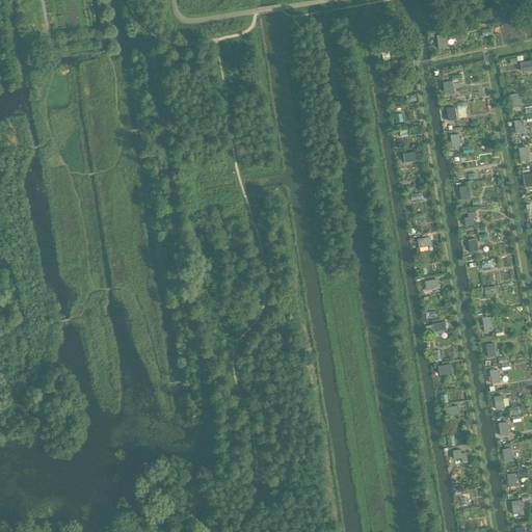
[(446,34),(436,35),(439,49),(448,47),(446,34)]
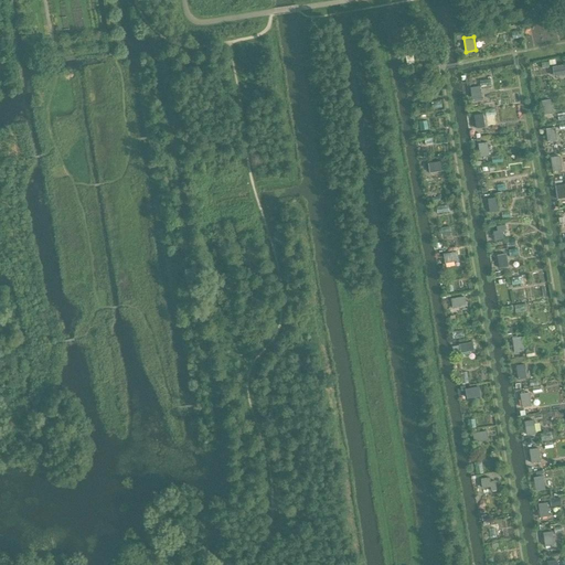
[(564,64),(555,65),(557,77),(564,75),(564,64)]
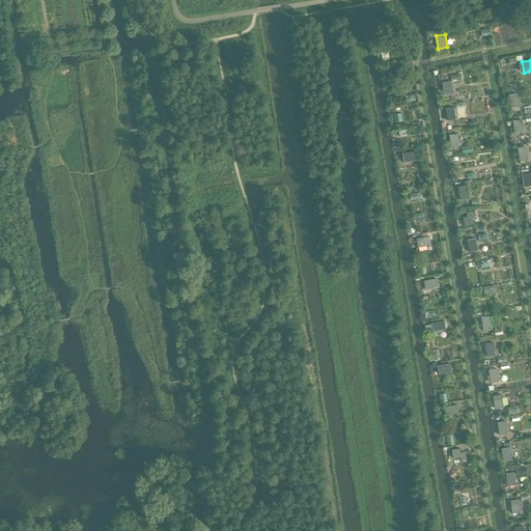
[(399,66),(387,70),(390,81),(402,78),(399,66)]
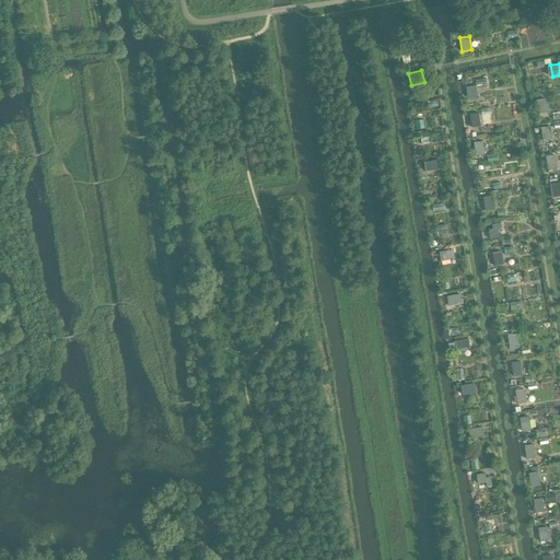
[(475,88),(467,89),(469,100),(476,98),(475,88)]
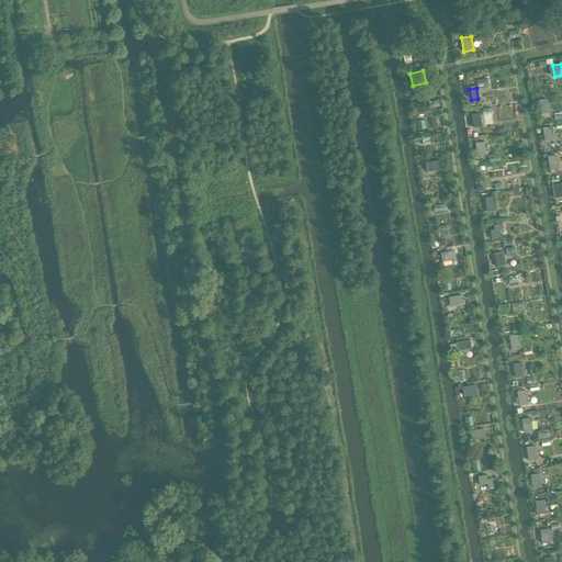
[(547,99),(537,100),(539,112),(549,111),(547,99)]
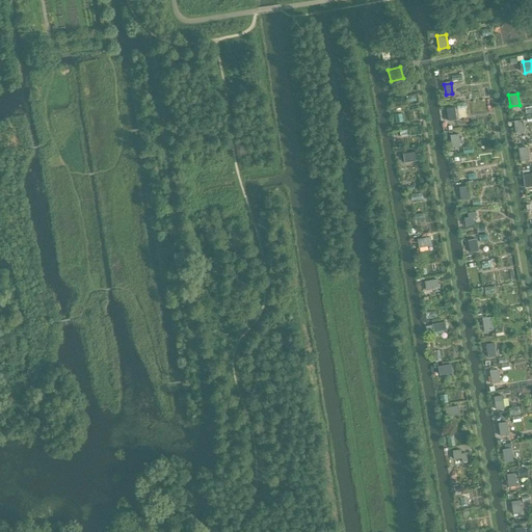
[(455,106),(444,108),(448,124),(459,122),(455,106)]
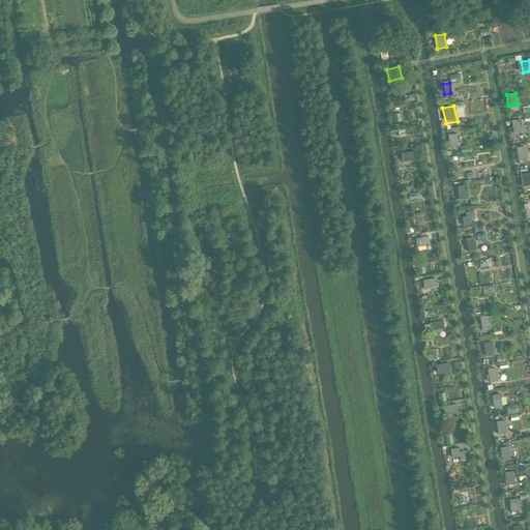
[(520,120),(511,121),(513,137),(522,136),(520,120)]
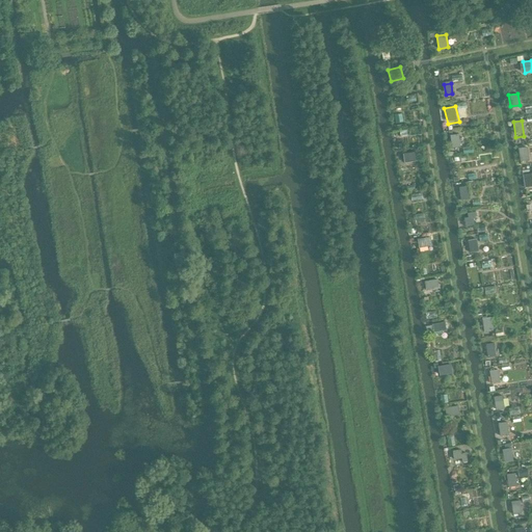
[(526,147),(516,149),(519,159),(527,158),(526,147)]
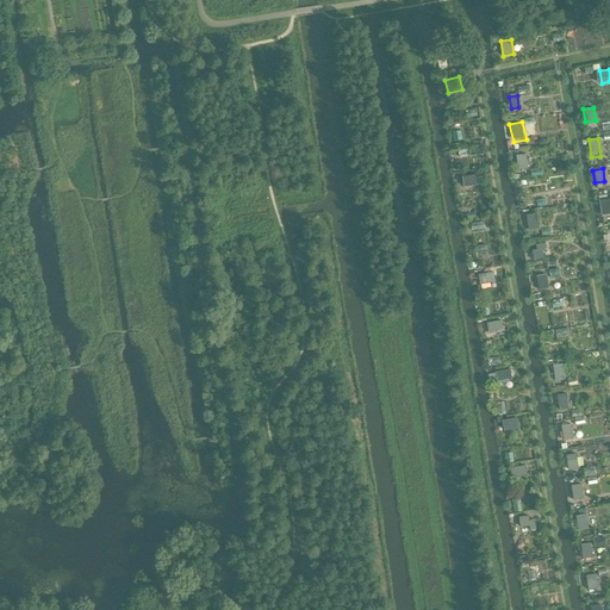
[(478,176),(465,179),(466,192),(479,190),(478,176)]
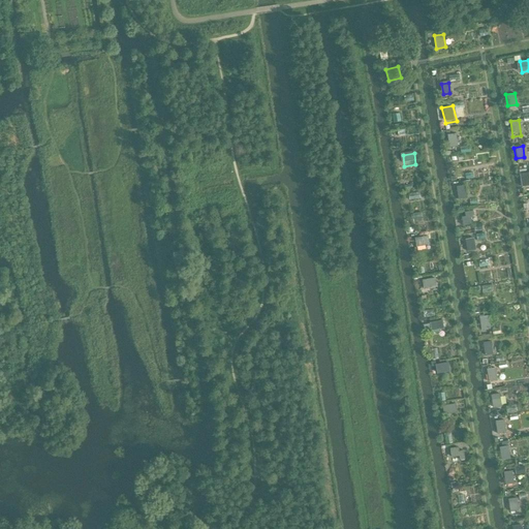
[(528,176),(520,178),(522,189),(528,187),(528,176)]
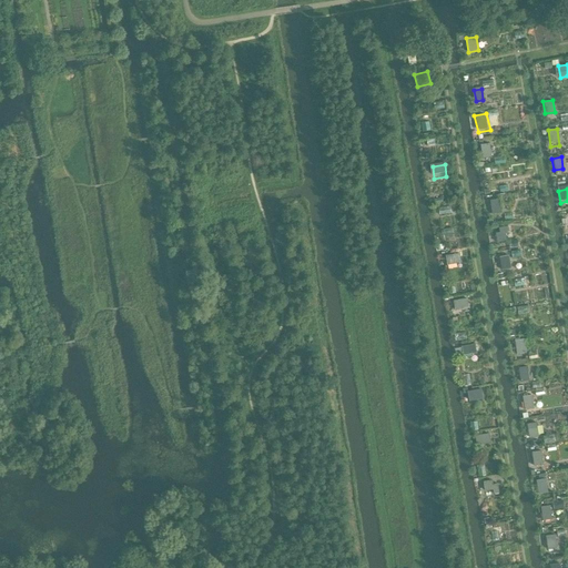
[(500,200),(492,201),(493,211),(501,210),(500,200)]
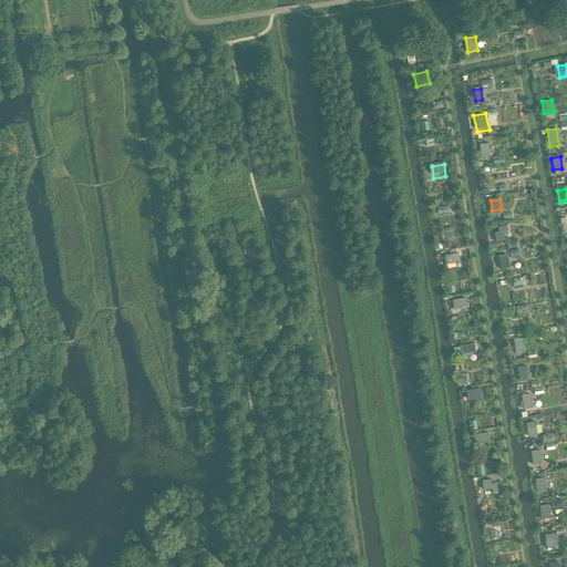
[(503,229),(493,230),(495,243),(505,241),(503,229)]
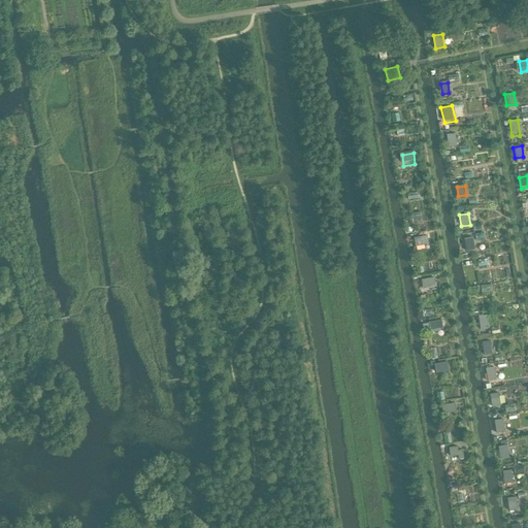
[(427,236),(415,237),(416,249),(428,246),(427,236)]
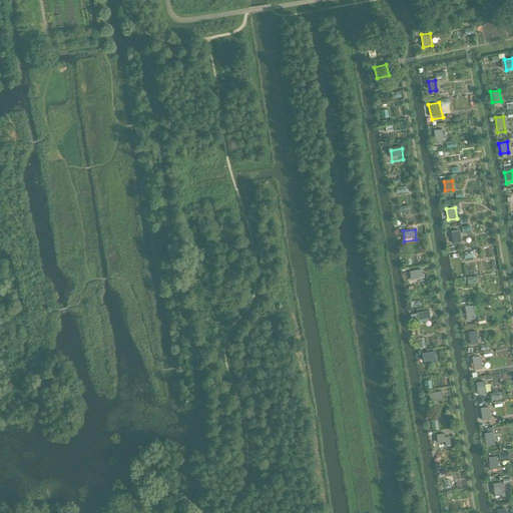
[(461,232),(453,232),(454,243),(462,243),(461,232)]
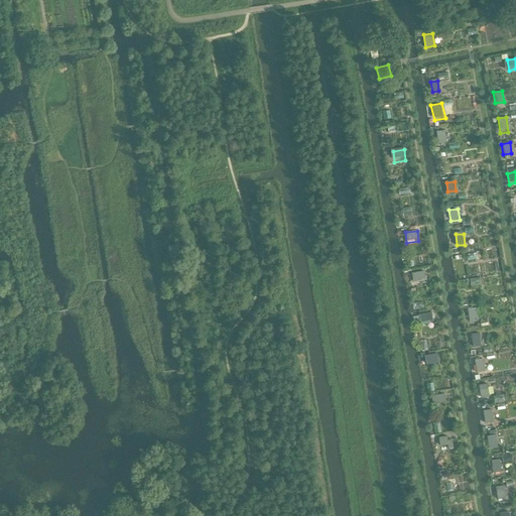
[(423,269),(407,270),(408,281),(424,280),(423,269)]
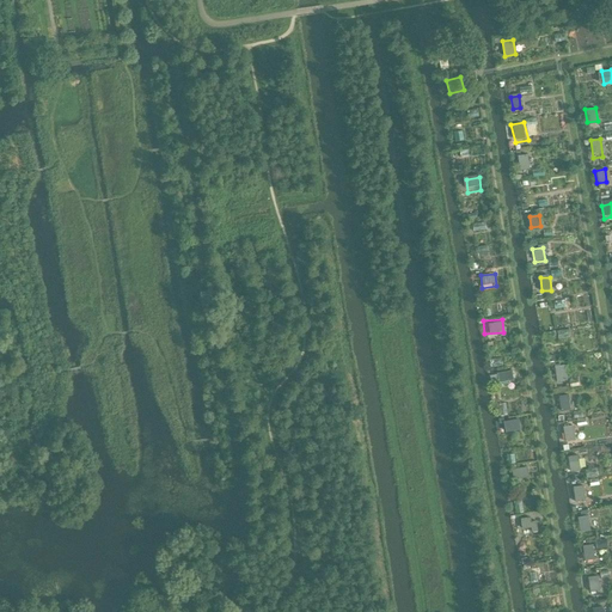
[(568,331),(556,332),(557,344),(569,342),(568,331)]
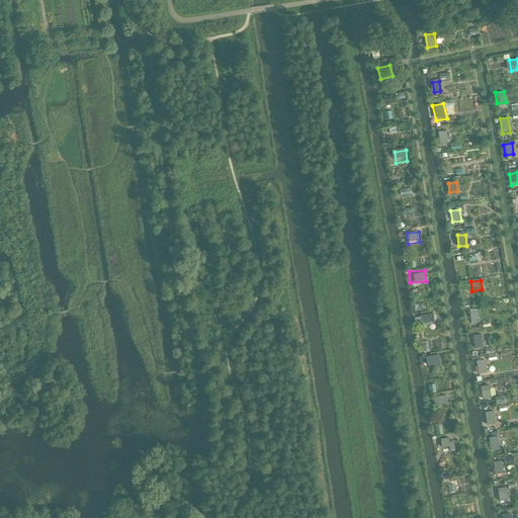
[(475,310),(466,311),(467,322),(477,321),(475,310)]
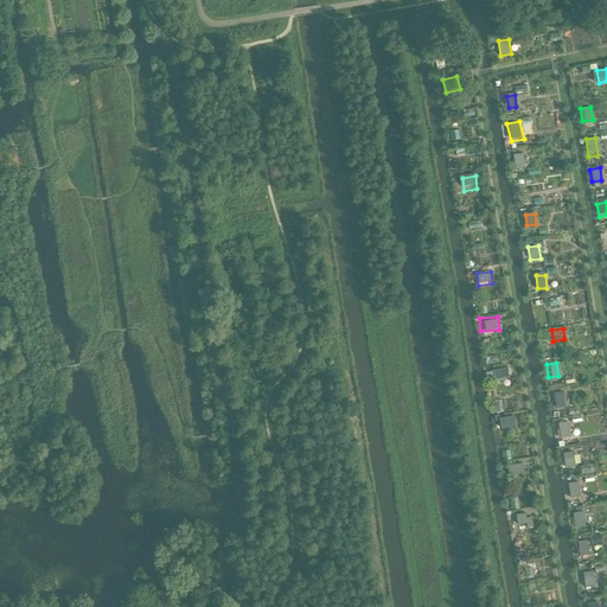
[(490,369),(491,382),(503,381),(500,366),(490,369)]
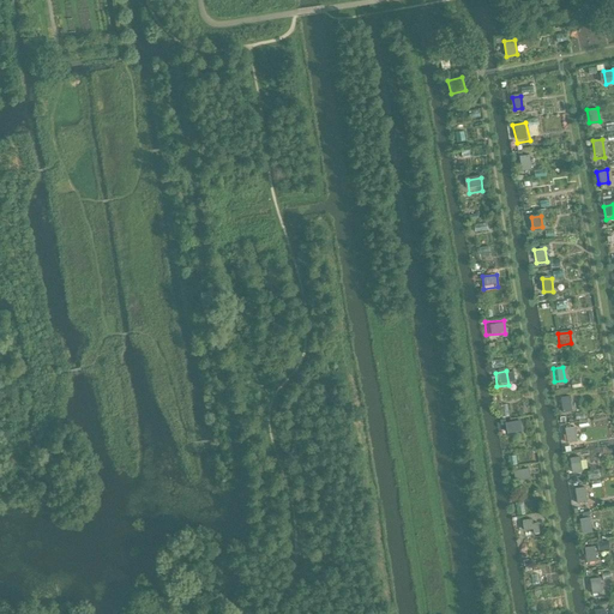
[(571,401),(563,401),(564,411),(572,411),(571,401)]
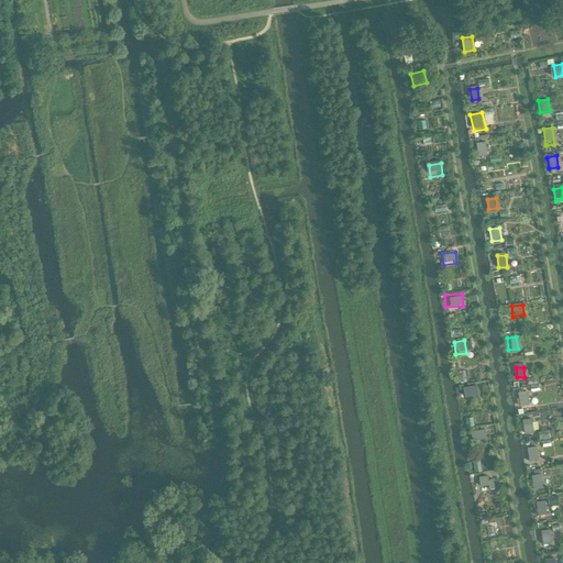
[(477,386),(463,387),(464,398),(478,397),(477,386)]
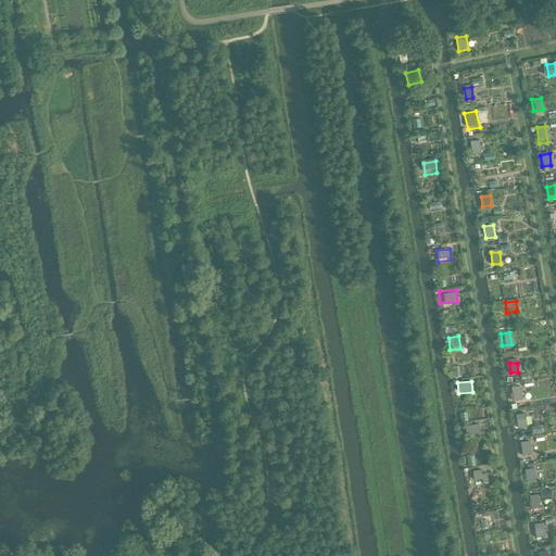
[(520,387),(510,389),(513,401),(522,399),(520,387)]
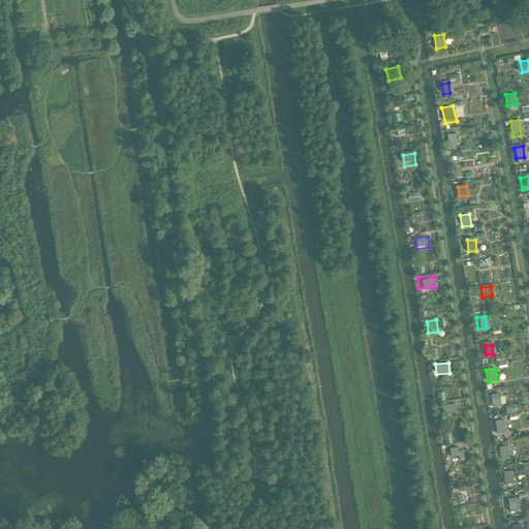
[(499,396),(490,397),(492,408),(500,407),(499,396)]
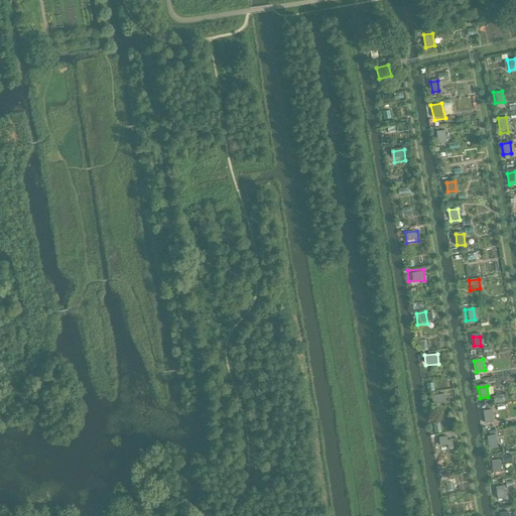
[(430,396),(432,407),(444,406),(443,395),(430,396)]
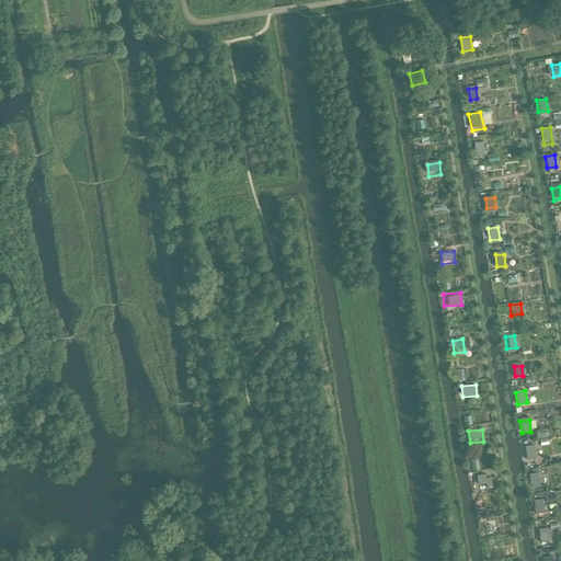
[(531,446),(523,447),(524,459),(534,458),(531,446)]
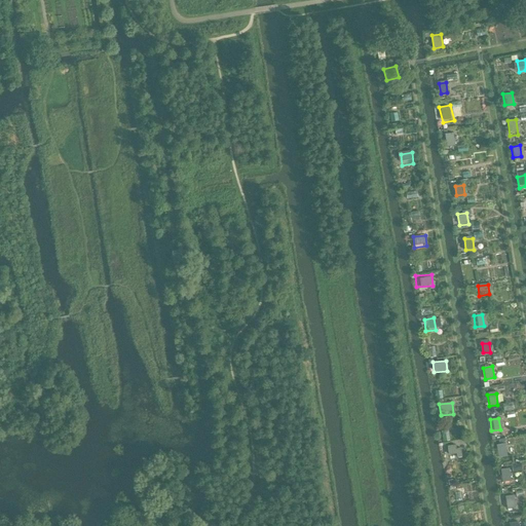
[(506,444),(497,445),(499,456),(509,455),(506,444)]
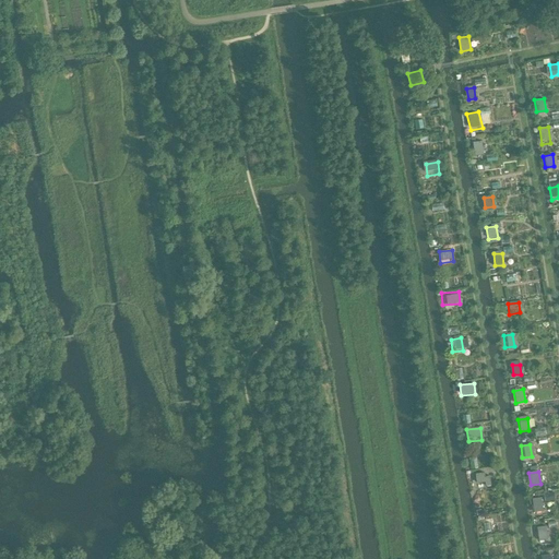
[(489,474),(476,475),(477,486),(490,485),(489,474)]
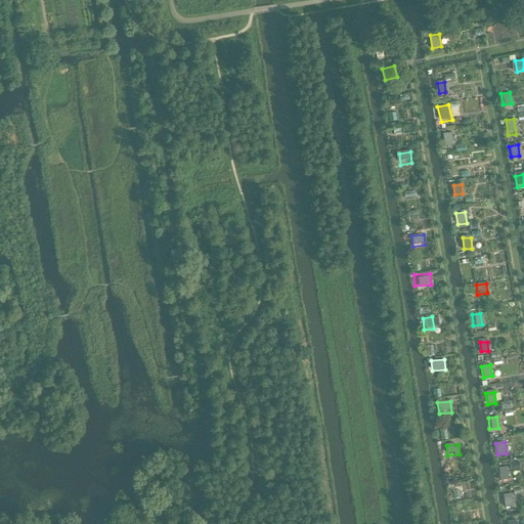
[(509,493),(500,494),(501,506),(511,505),(509,493)]
